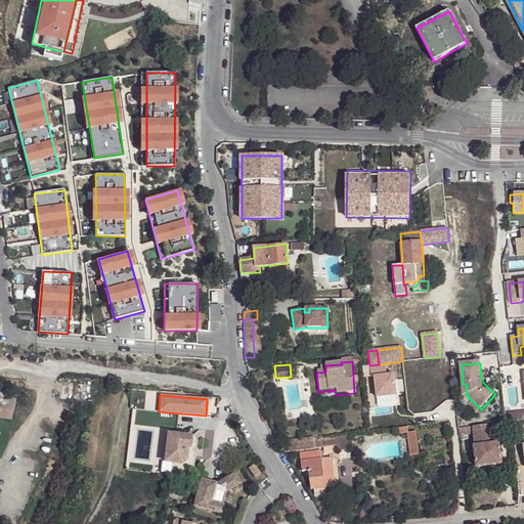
[(473,401),(469,405),(478,412),(481,409),(473,401)]
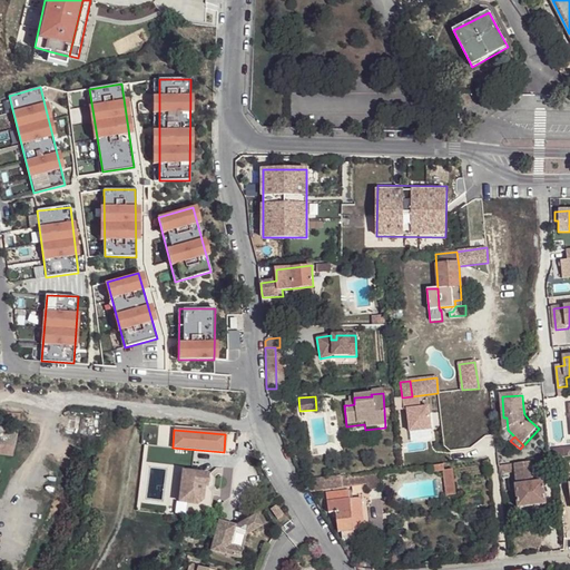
[(563,449),(550,451),(552,460),(561,460),(564,459),(563,449)]
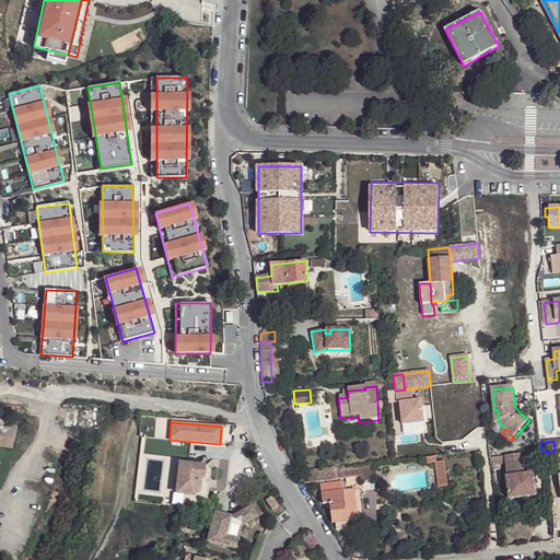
[(174,492),(193,496),(196,494),(198,479),(201,479),(203,467),(187,465),(190,444),(166,442),(163,462),(177,464),(174,492)]
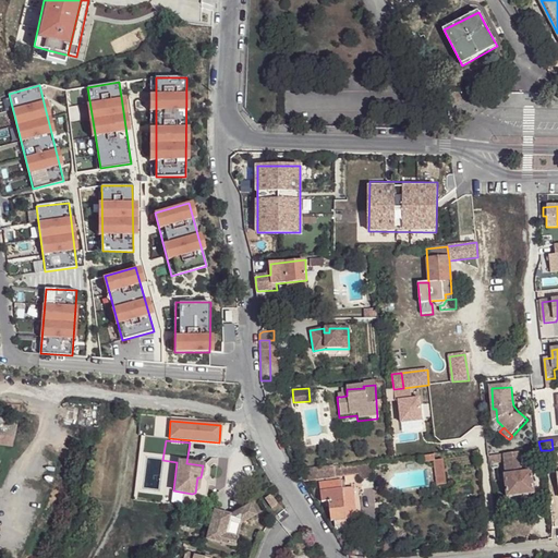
[(488,457),(488,463),(504,462),(505,475),(504,476),(506,498),(533,495),(531,473),(521,473),(520,460),(538,458),(538,450),(488,457)]
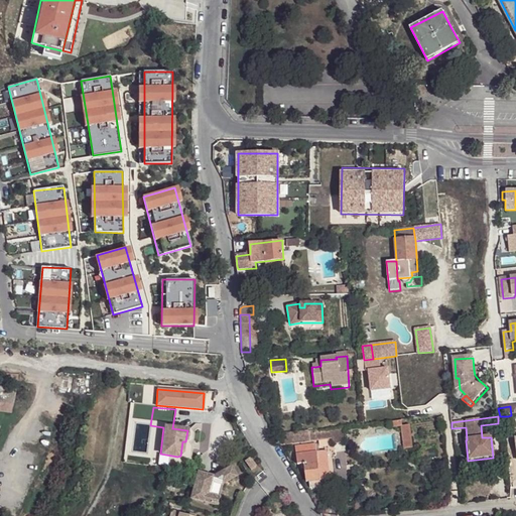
[(148,425),(134,423),(131,450),(145,453),(148,425)]
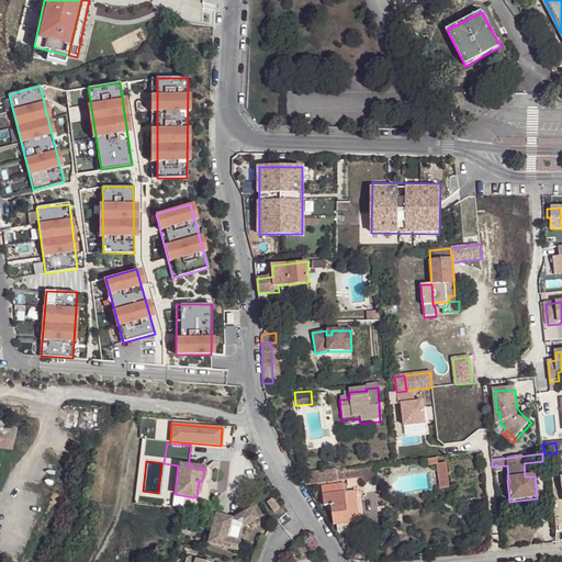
[(374,464),(361,467),(362,478),(363,481),(364,480),(366,483),(374,482),(374,479),(377,479),(374,464)]
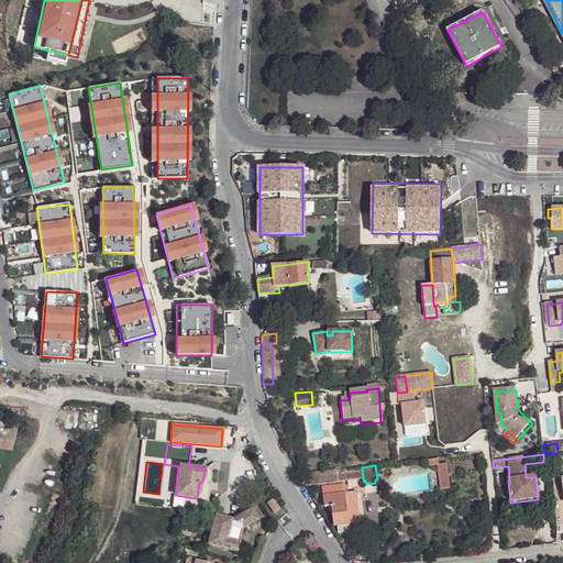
[(348,468),(351,479),(363,478),(362,467),(348,468)]
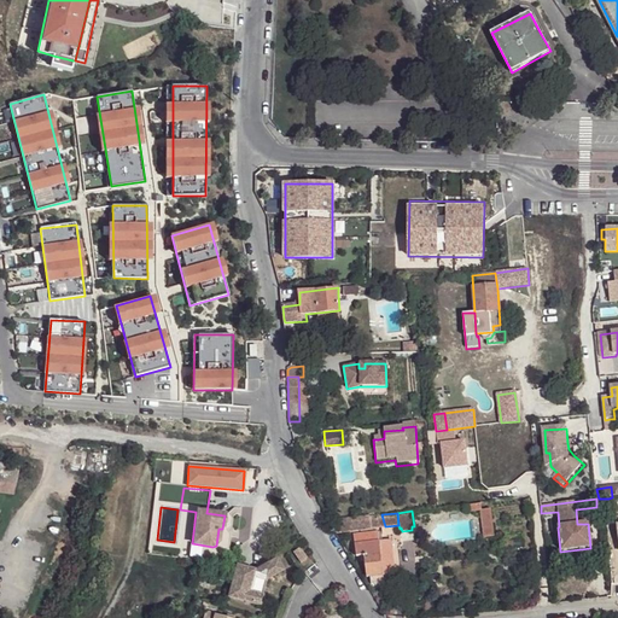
[(373,528),(385,526),(382,514),(371,516),(373,528)]
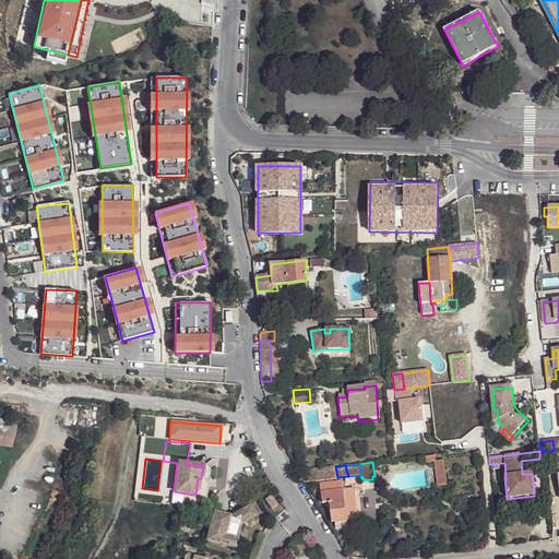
[(312,470),(313,480),(337,477),(335,466),(312,470)]
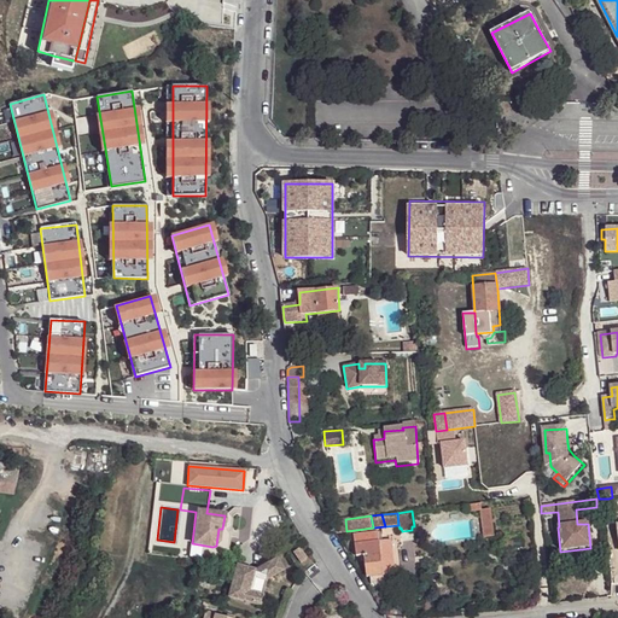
[(332,520),(336,534),(347,531),(345,519),(332,520)]
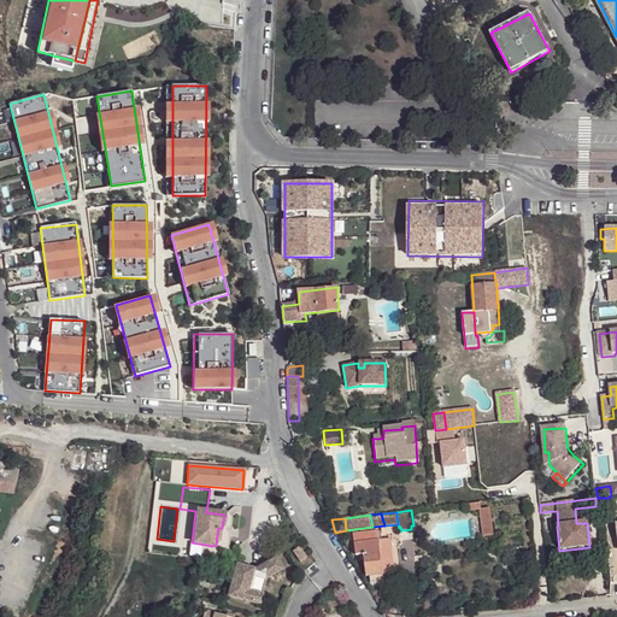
[(492,539),(489,519),(480,521),(482,540),(492,539)]
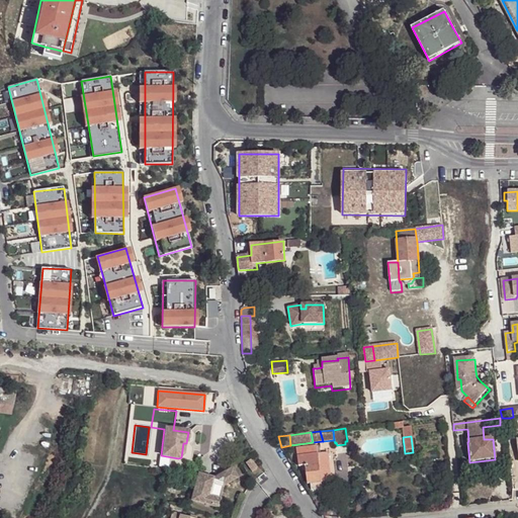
[(178,458),(177,467),(180,470),(187,465),(189,450),(186,443),(183,443),(181,457),(178,458)]
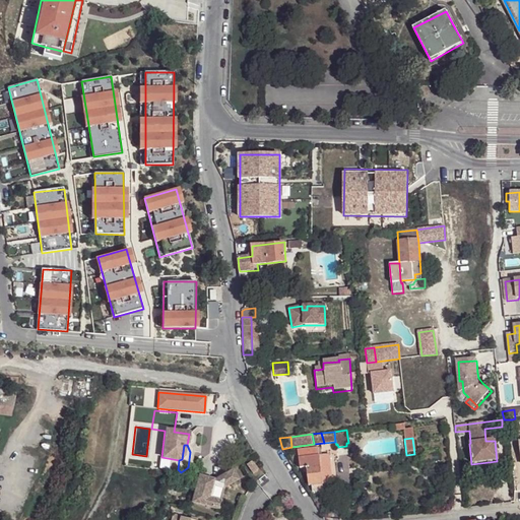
[(294,460),(297,459),(300,459),(299,453),(305,452),(304,449),(293,451),(294,460)]
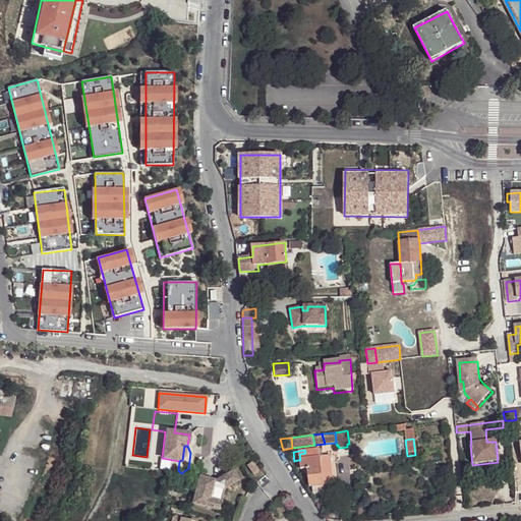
[(310,487),(322,486),(320,467),(317,467),(315,460),(315,458),(306,459),(300,460),(297,460),(300,475),(305,475),(308,487),(310,487)]
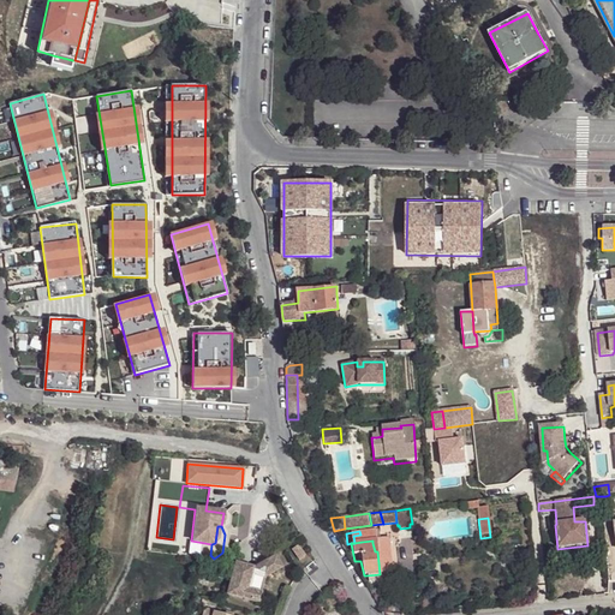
[(377,551),(380,574),(387,573),(383,541),(372,543),(375,551),(377,551)]
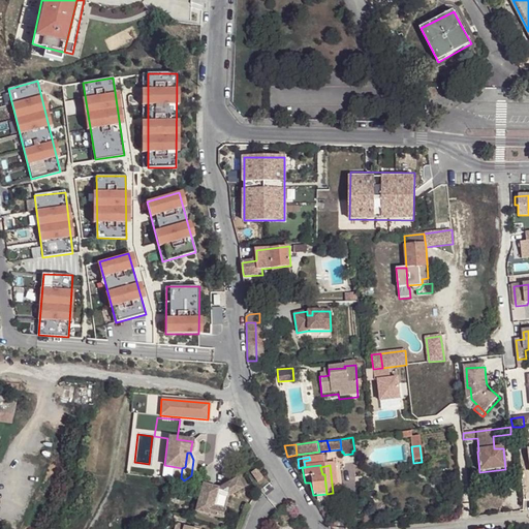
[(259,478),(252,469),(246,472),(253,483),(259,478)]
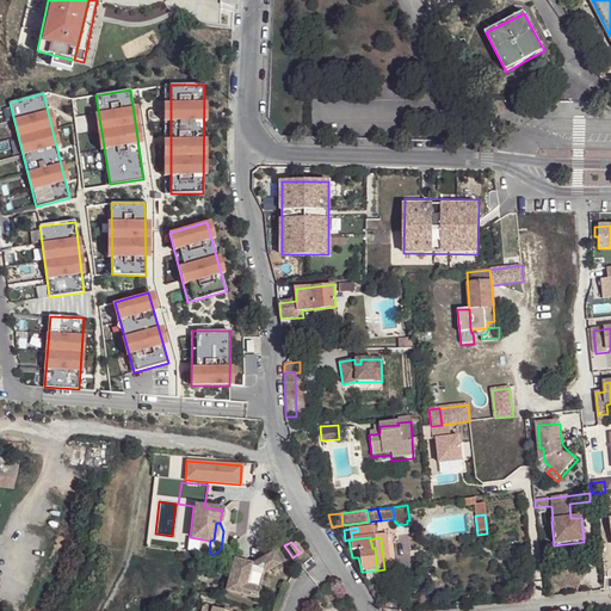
[(259,575),(275,566),(269,555),(250,567),(232,562),(223,591),(252,600),(259,575)]
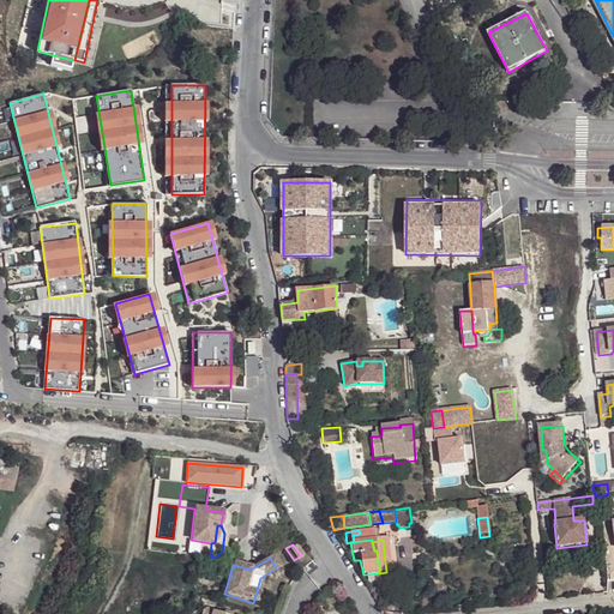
[(380,582),(379,573),(366,575),(367,583),(380,582)]
